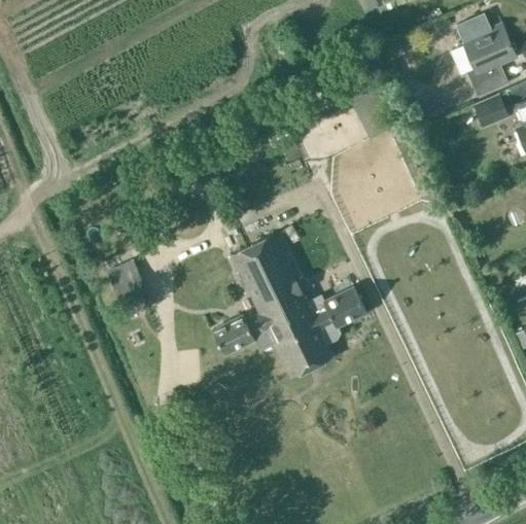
[(365,0),(370,10),(378,7),(375,0),(365,0)]
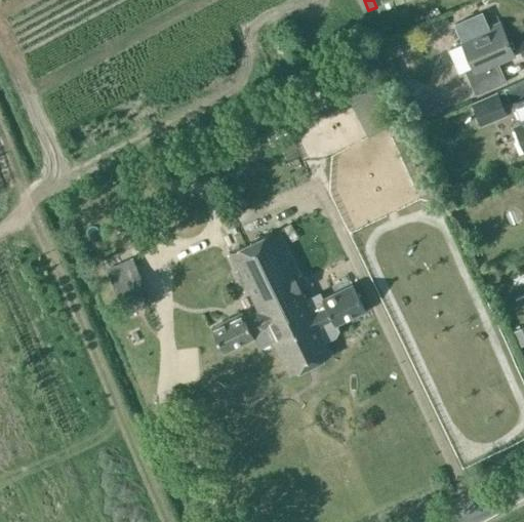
[(496,18),(499,27),(488,32),(489,35),(462,46),(473,71),(466,74),(476,97),(507,84),(497,65),(514,57),(509,45),(497,18),(496,18)]
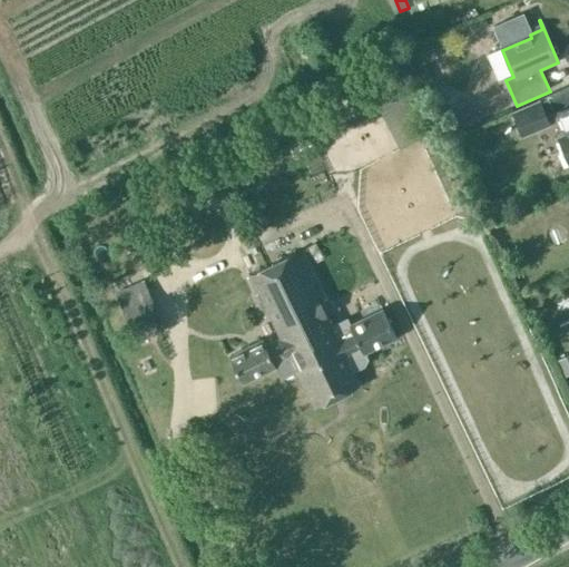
[(321,113),(335,138),(380,114),(401,153),(422,142),(386,77),(321,113)]
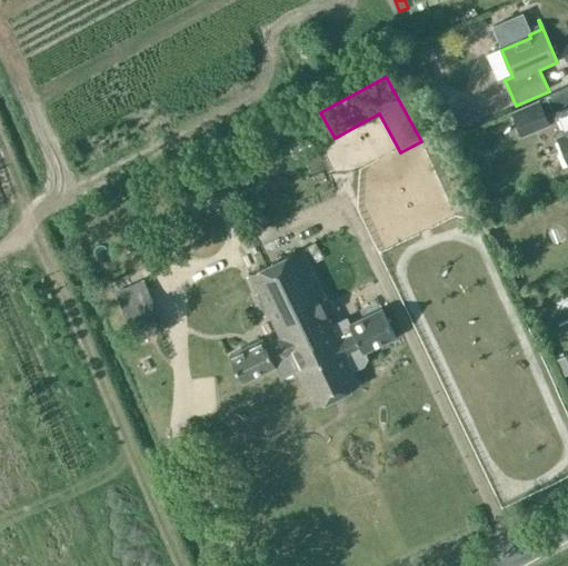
[(567,92),(540,105),(540,103),(510,116),(521,141),(549,129),(546,120),(554,117),(562,138),(557,140),(567,166),(567,92)]
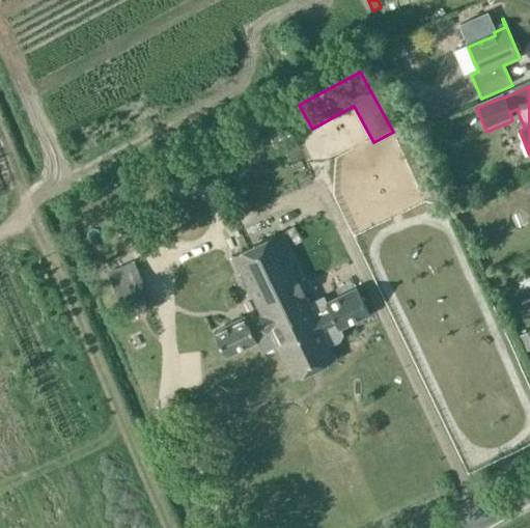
[(335,362),(328,349),(339,343),(342,337),(339,331),(369,316),(358,292),(326,306),(330,313),(314,321),(309,309),(310,309),(276,238),(249,250),(254,261),(259,259),(314,372),(335,362)]
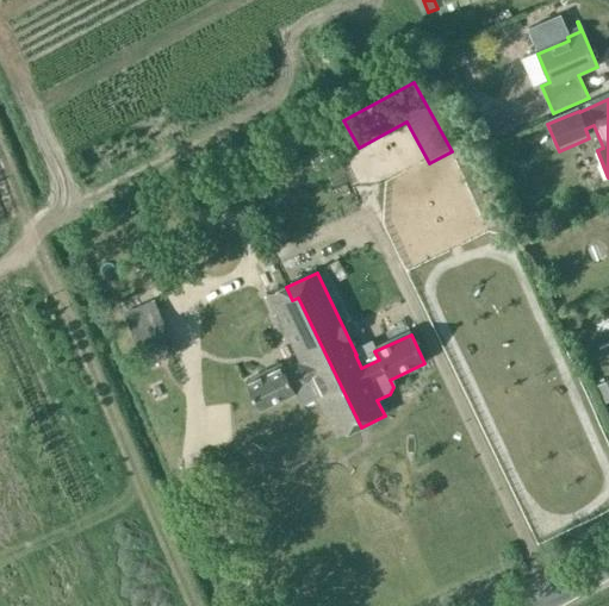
[(157,276),(128,286),(135,307),(165,298),(157,276)]
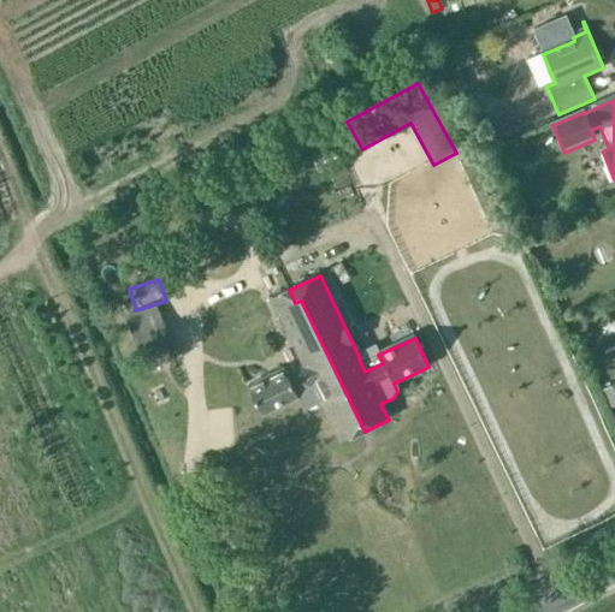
[(308,410),(321,404),(341,443),(365,432),(301,301),(295,303),(289,290),(271,299),(303,368),(288,376),(284,370),(248,388),(262,417),(297,399),(301,406),(308,410)]
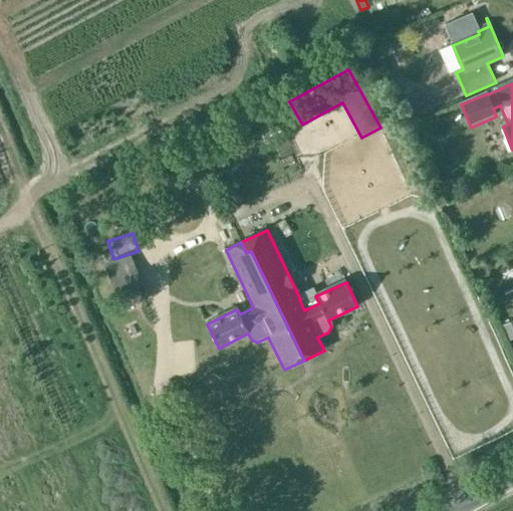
[(104,266),(109,279),(137,269),(132,255),(104,266)]
